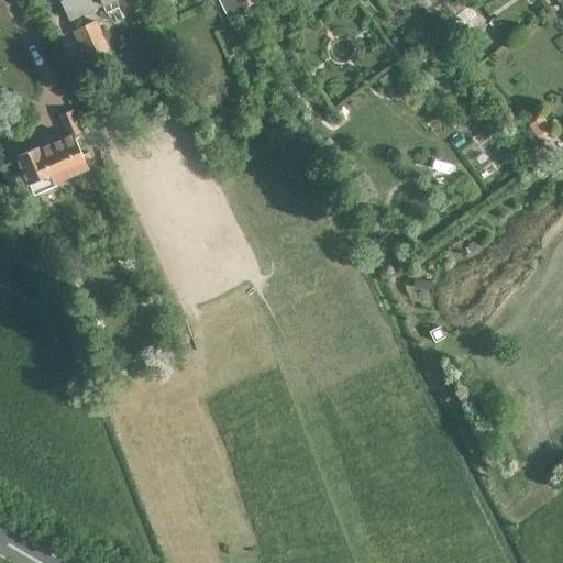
[(114,0),(61,0),(70,20),(102,6),(107,13),(119,8),(114,0)]
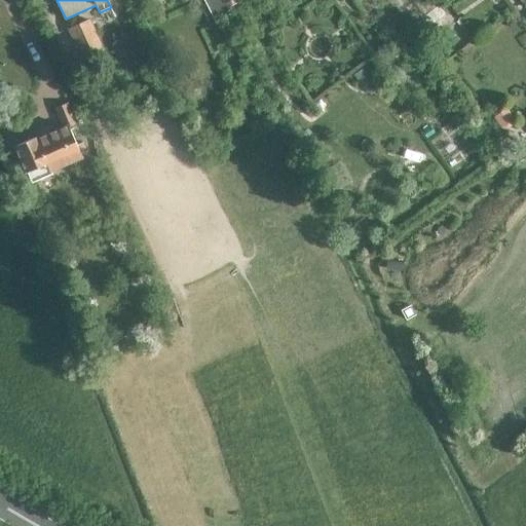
[(237,2),(236,0),(221,0),(226,8),(237,2)]
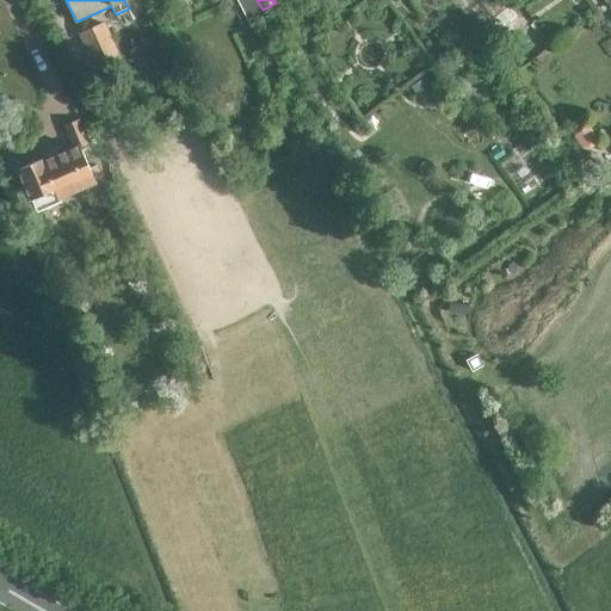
[(486,38),(517,17),(510,7),(479,29),(486,38)]
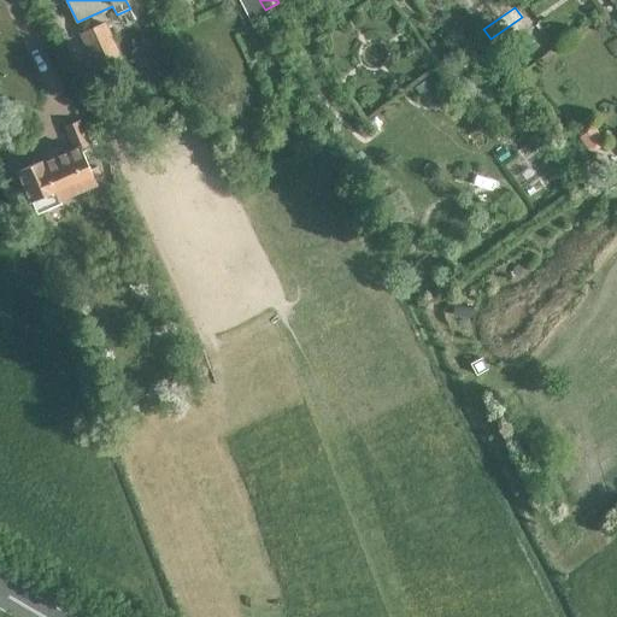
[(98,69),(121,58),(105,23),(81,34),(98,69)]
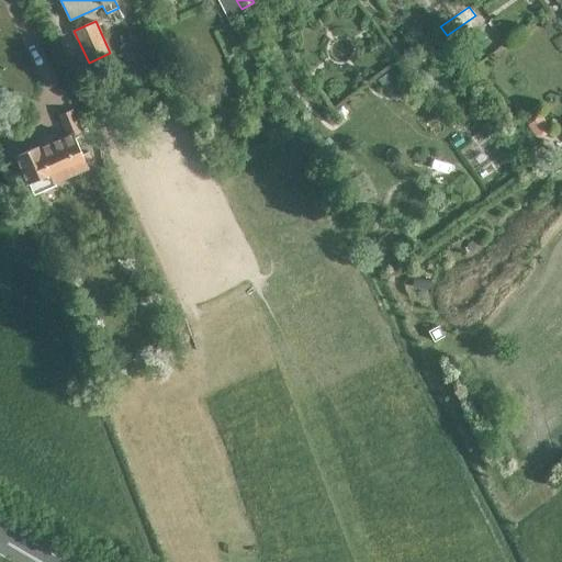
[(55,181),(93,165),(88,152),(81,155),(74,135),(81,132),(71,110),(59,115),(68,136),(40,148),(38,146),(17,155),(34,194),(56,186),(55,181)]
